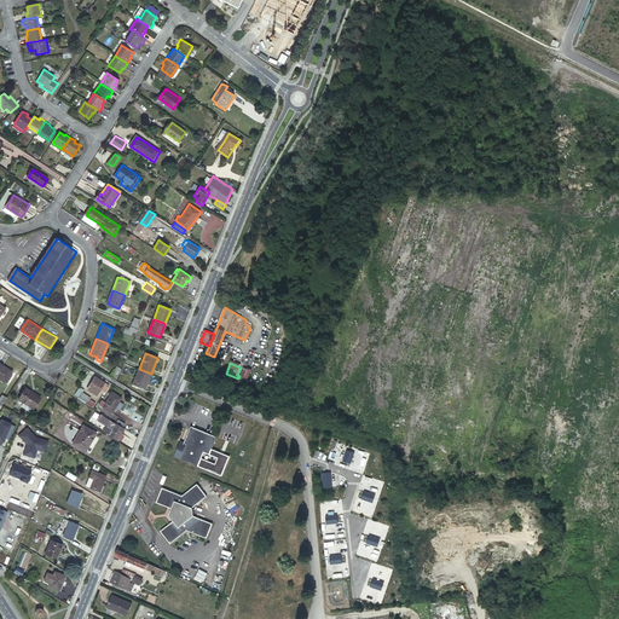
[(0,364),(0,380),(7,385),(13,376),(11,375),(13,372),(0,364)]
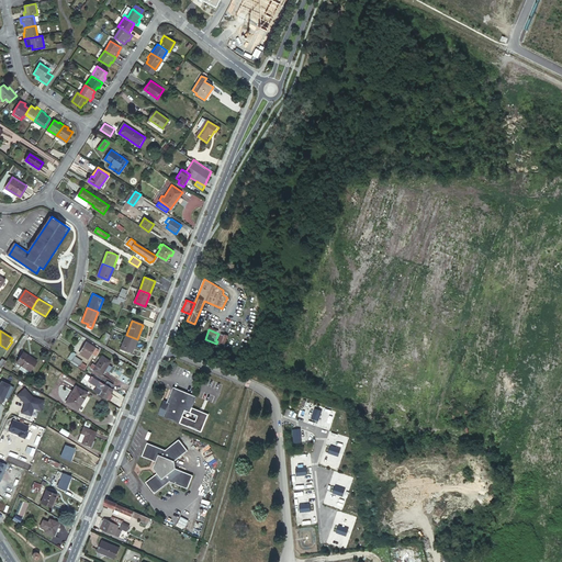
[(100,340),(105,343),(110,333),(105,332),(103,337),(102,336),(100,340)]
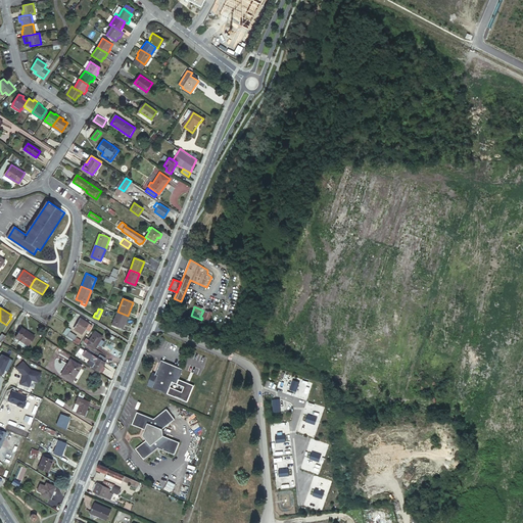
[(210,318),(211,311),(205,310),(203,316),(210,318)]
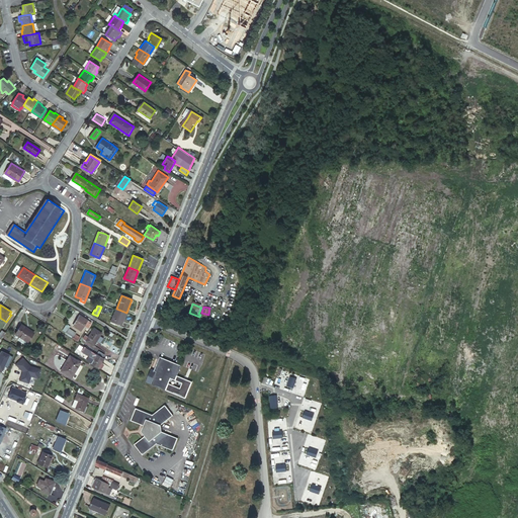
[(120,326),(126,313),(116,309),(111,322),(112,322),(114,323),(120,326)]
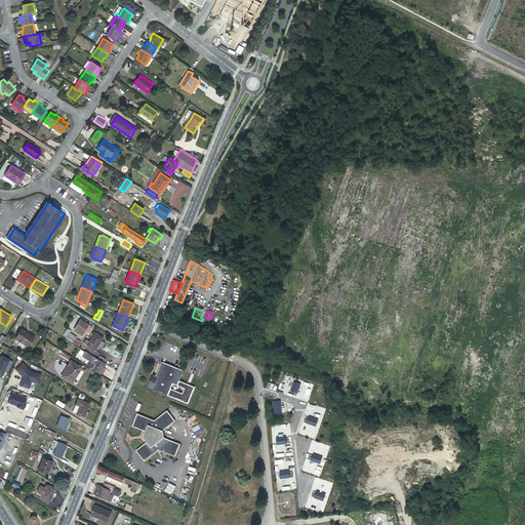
[(80,320),(75,329),(82,334),(85,329),(88,331),(91,327),(80,320)]
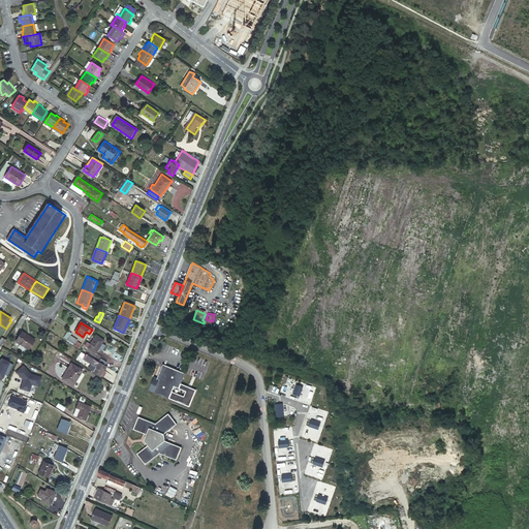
[(17,342),(29,350),(35,340),(23,333),(17,342)]
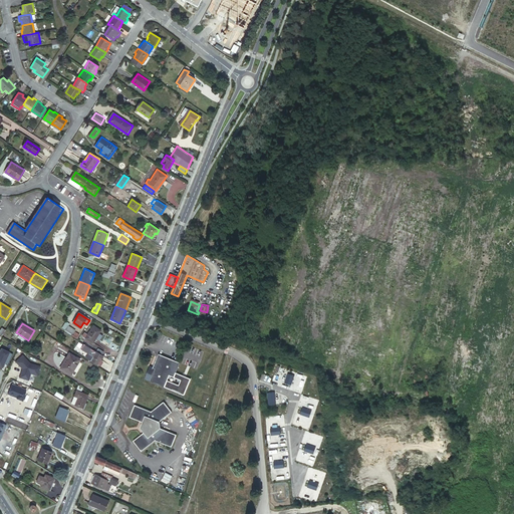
[(68,325),(64,331),(66,333),(71,336),(74,330),(75,329),(68,325)]
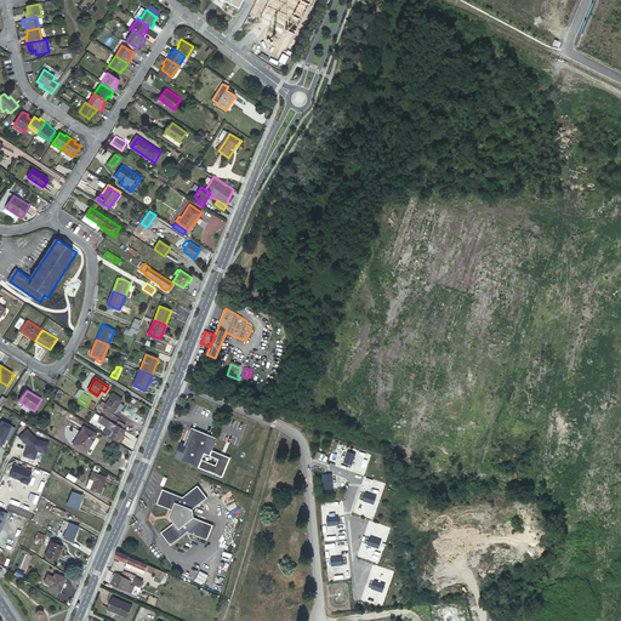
[(100,406),(112,414),(121,399),(119,398),(117,397),(117,396),(109,406),(102,402),(100,406)]
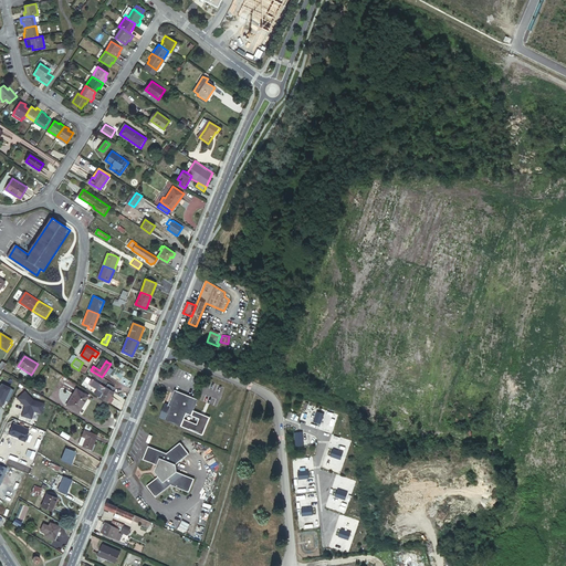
[(0,381),(0,402),(2,404),(4,399),(8,401),(14,388),(0,383),(0,381)]
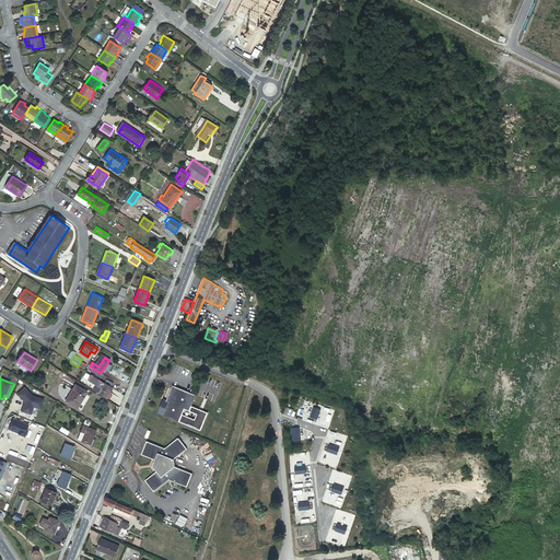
[(109,392),(113,388),(111,387),(105,383),(100,381),(98,380),(93,388),(97,392),(101,394),(106,398),(107,397),(108,397),(112,393),(109,392)]
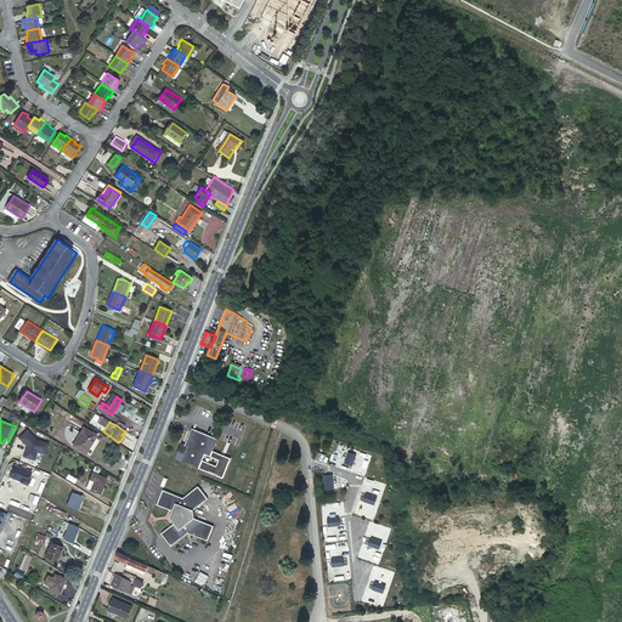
[(73,445),(85,453),(96,435),(83,428),(73,445)]
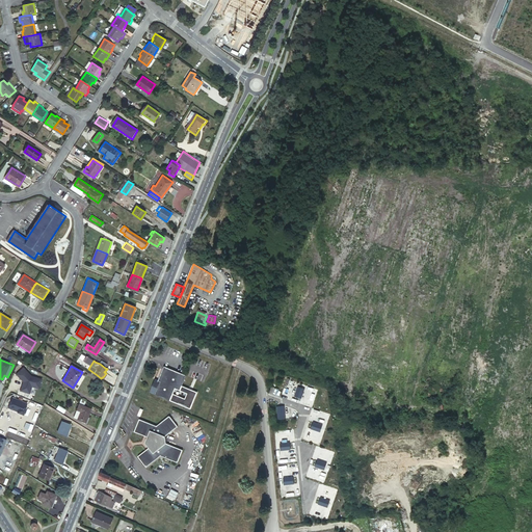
[(156,386),(153,384),(151,392),(170,400),(176,388),(181,390),(187,374),(164,366),(159,379),(156,386)]
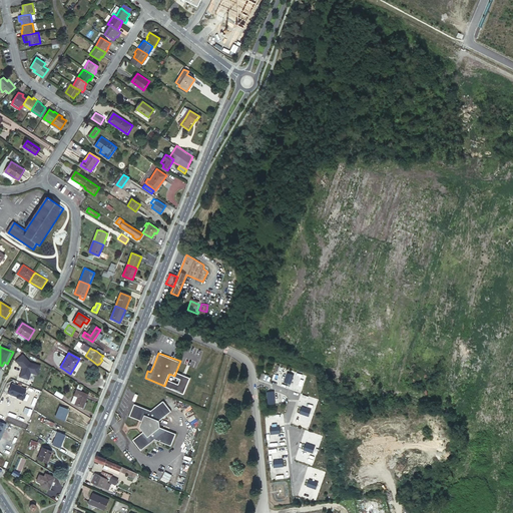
[(29,362),(22,354),(15,360),(22,367),(19,376),(25,378),(26,374),(29,375),(30,372),(37,374),(40,365),(29,362)]
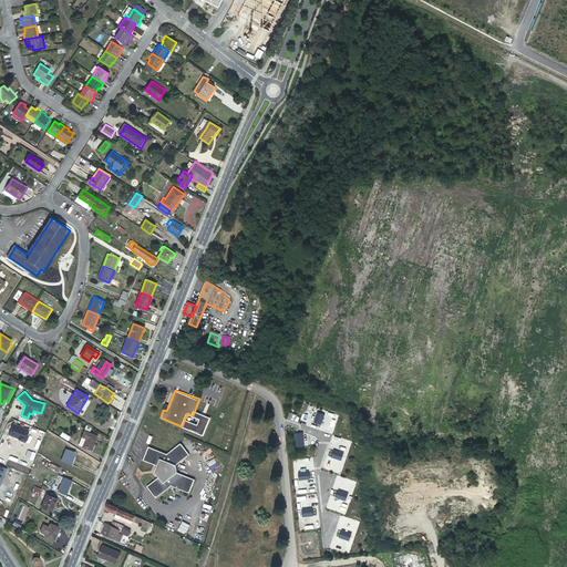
[(321,424),(325,414),(318,411),(313,421),(321,424)]
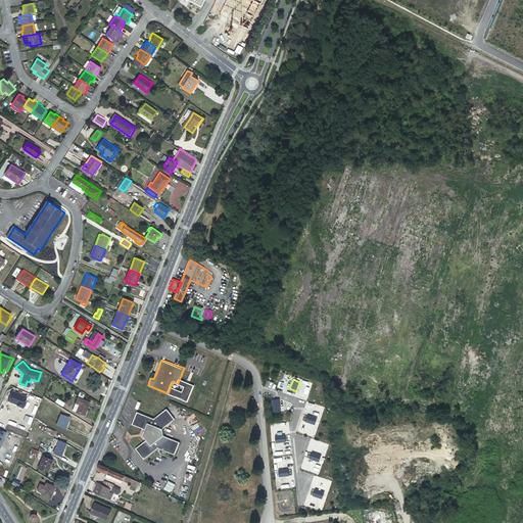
[(27,396),(12,390),(8,400),(14,403),(14,402),(17,403),(16,405),(22,407),(25,401),(25,400),(27,396)]
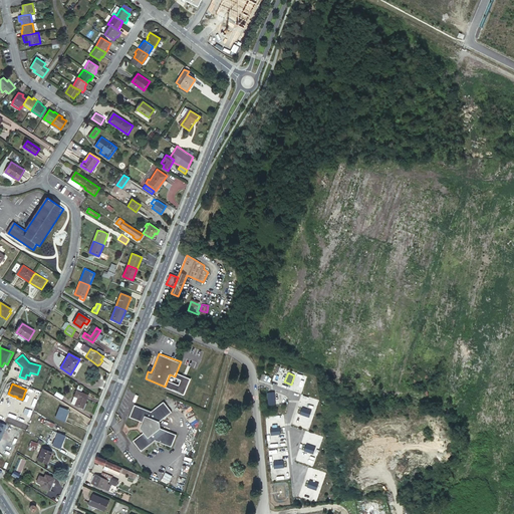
[(79,392),(81,387),(78,384),(71,403),(75,404),(74,405),(82,408),(82,409),(83,410),(86,404),(84,403),(88,395),(79,392)]
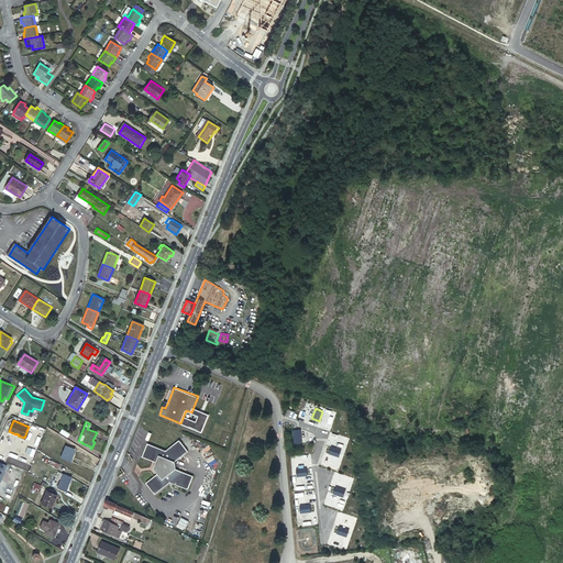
[(156,468),(154,473),(155,474),(143,484),(153,495),(164,485),(165,482),(167,483),(186,488),(191,475),(174,468),(173,461),(185,452),(175,441),(163,452),(144,444),(139,457),(153,463),(152,464),(156,468)]
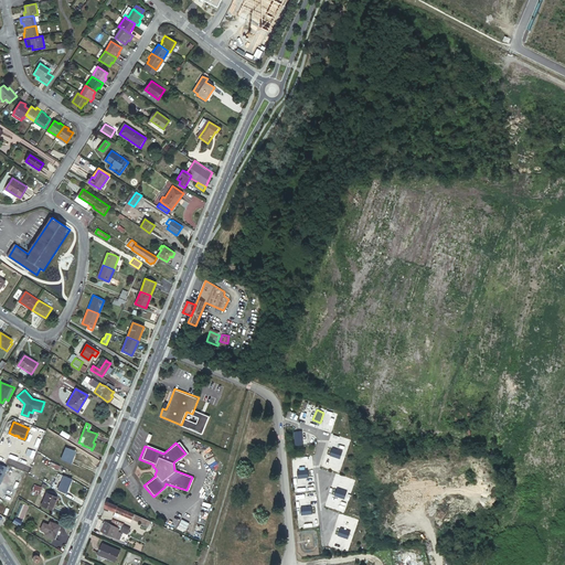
[(61,459),(70,462),(74,451),(65,447),(61,459)]
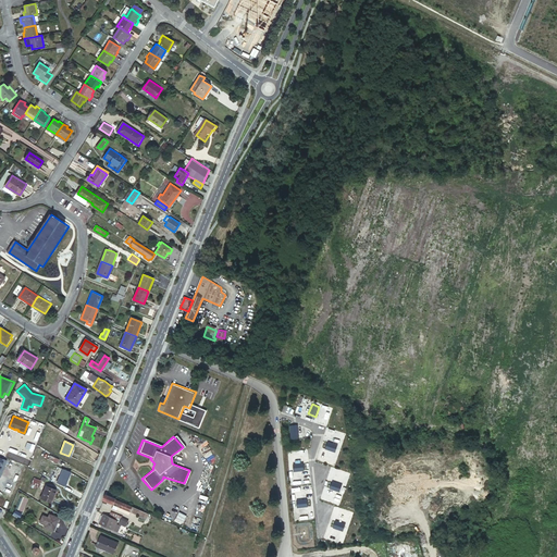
[(335,452),(337,444),(327,442),(325,449),(335,452)]
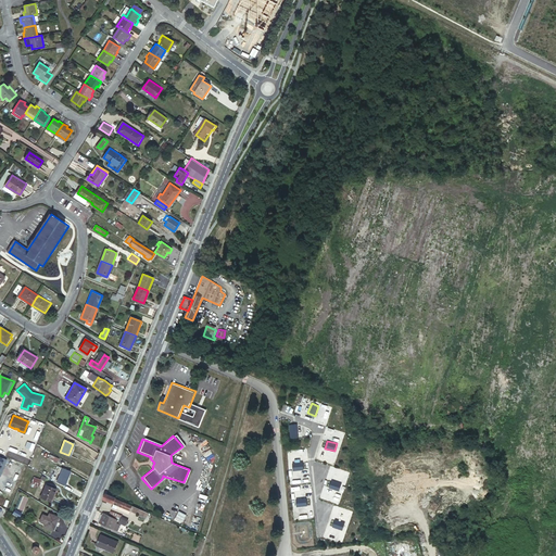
[(293,470),(304,469),(302,462),(292,463),(293,470)]
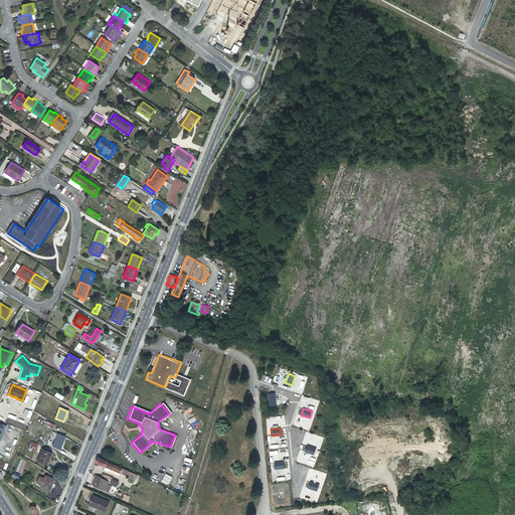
[(52,446),(59,449),(64,436),(57,433),(52,446)]
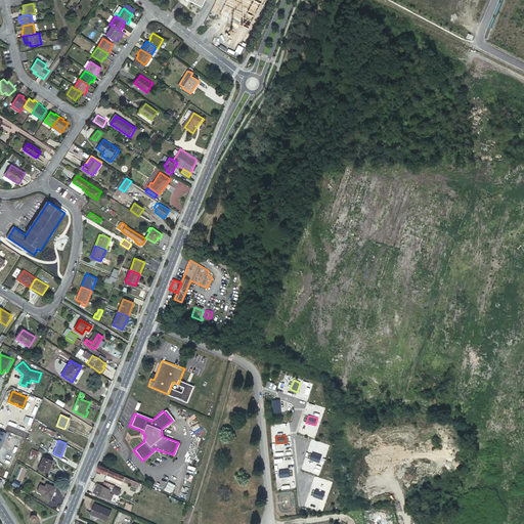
[(30,455),(37,457),(38,451),(31,449),(30,455)]
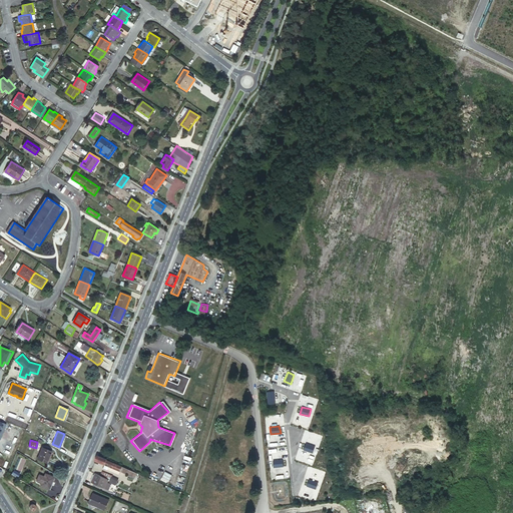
[(314,452),(315,445),(306,443),(304,450),(314,452)]
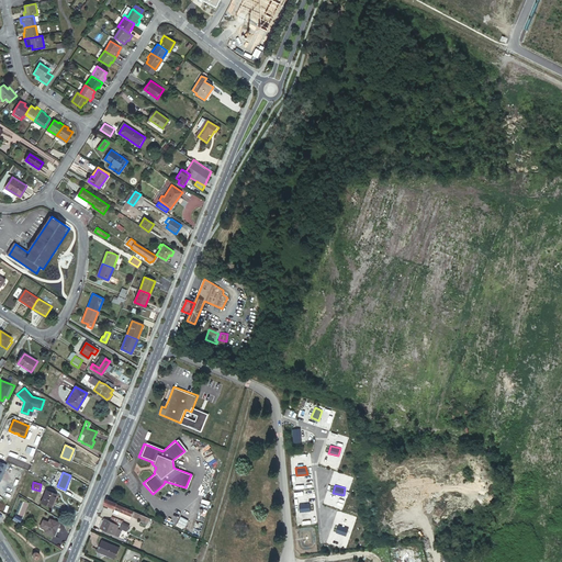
[(44,504),(51,507),(56,494),(48,491),(44,504)]
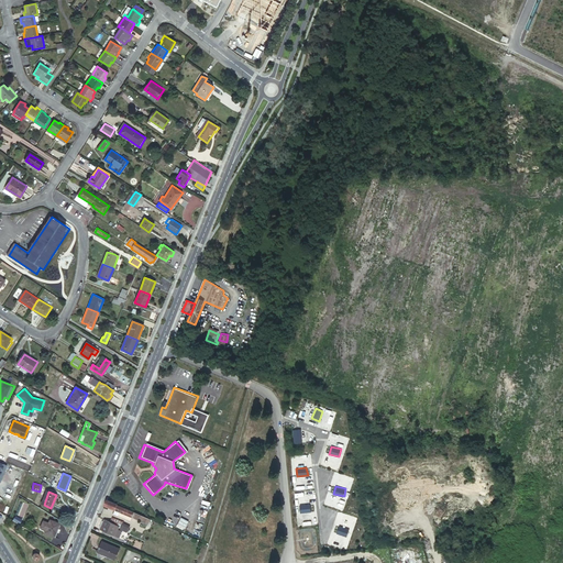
[(117,504),(107,499),(103,506),(102,507),(107,509),(108,507),(114,510),(113,514),(118,515),(119,511),(131,517),(132,515),(133,511),(117,505),(117,504)]
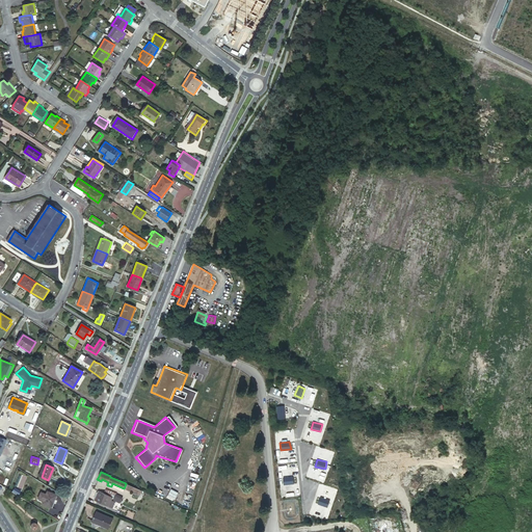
[(106,489),(103,495),(112,498),(114,499),(121,502),(122,498),(115,495),(116,494),(106,489)]
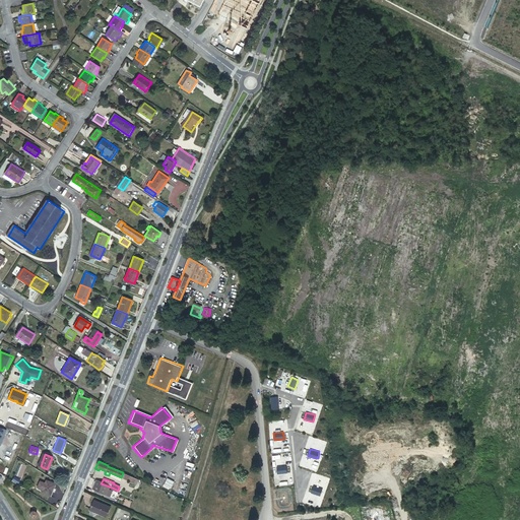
[(44,494),(50,496),(55,483),(49,481),(48,484),(43,482),(41,489),(45,491),(44,494)]
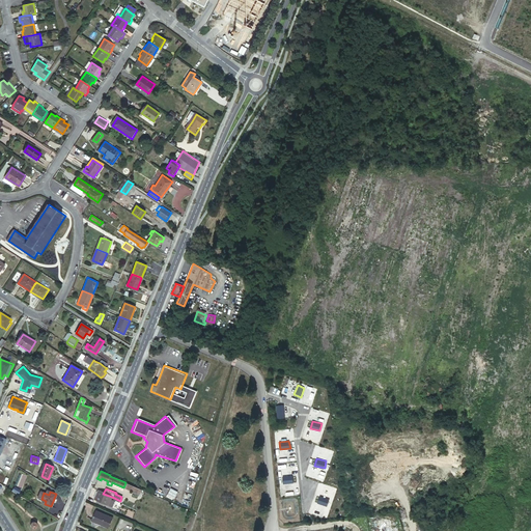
[(112,497),(103,494),(98,492),(95,497),(94,497),(93,499),(108,506),(111,507),(114,501),(111,500),(112,497)]
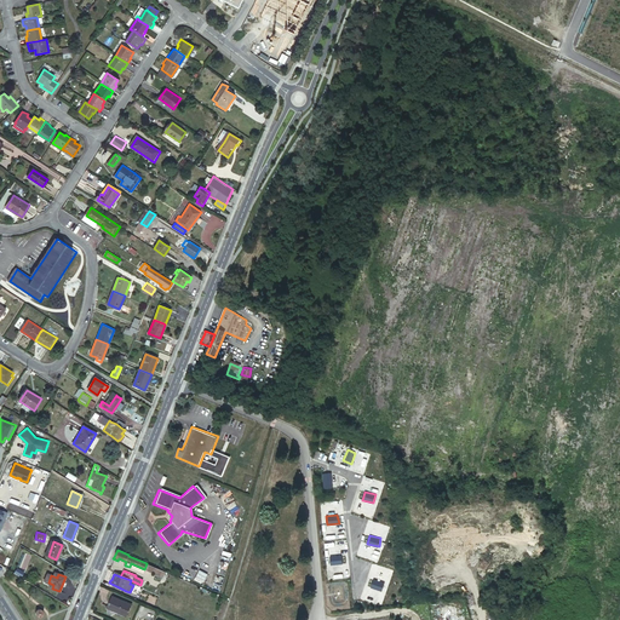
[(373,579),(371,587),(383,590),(384,581),(373,579)]
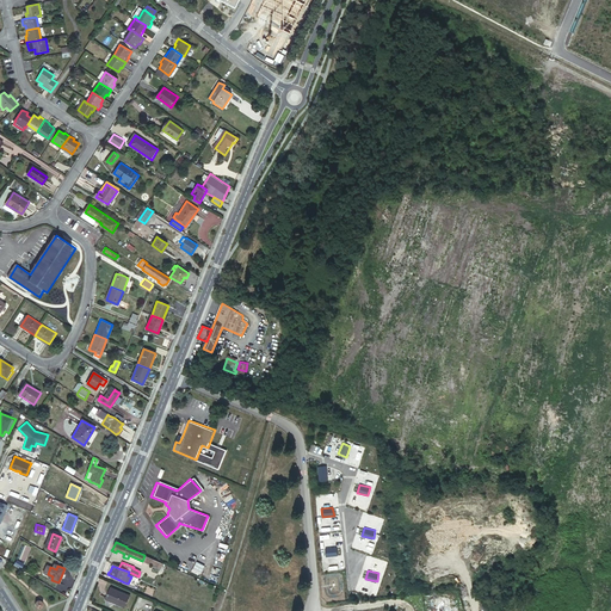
[(105,599),(123,608),(128,597),(110,588),(105,599)]
